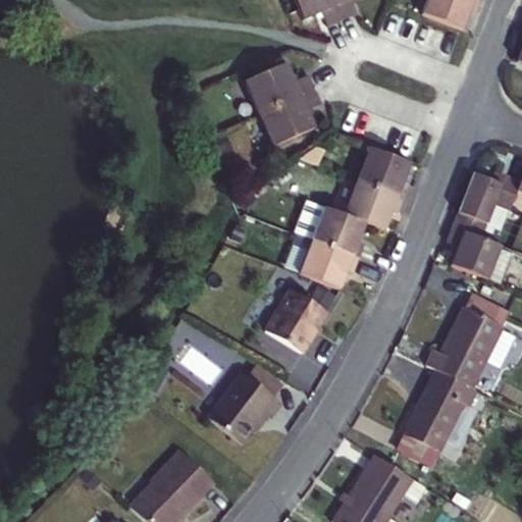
[(334,0),(295,0),(304,19),(321,12),(327,27),(344,19),(334,0)]
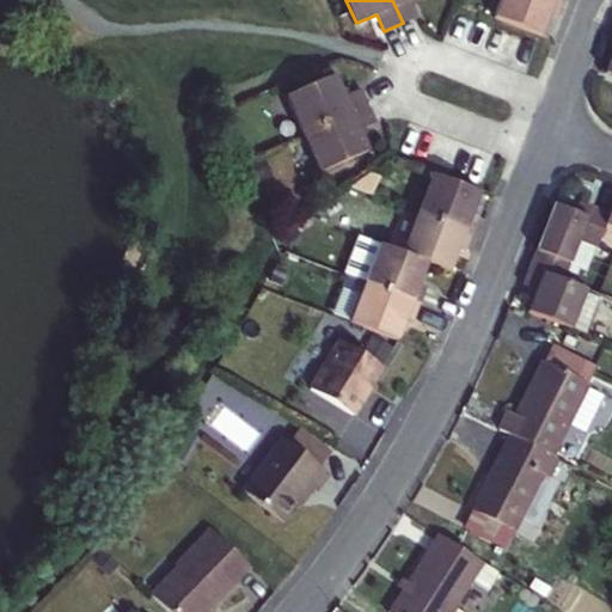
[(392,0),(403,23),(420,16),(412,0),(392,0)]
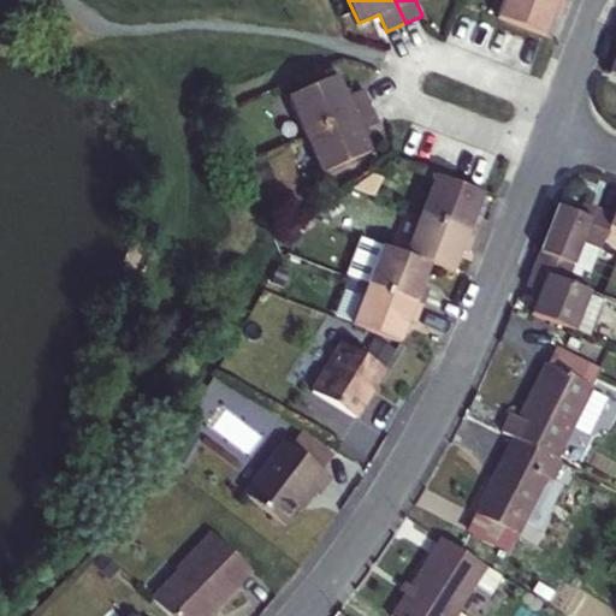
[(505,0),(501,13),(546,31),(555,11),(561,13),(564,6),(566,0),(505,0)]
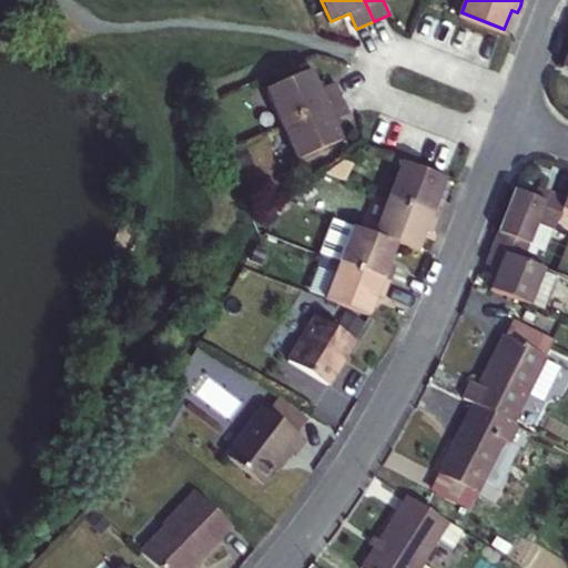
[(282,125),(327,105),(320,87),(311,68),(265,88),(282,125)]
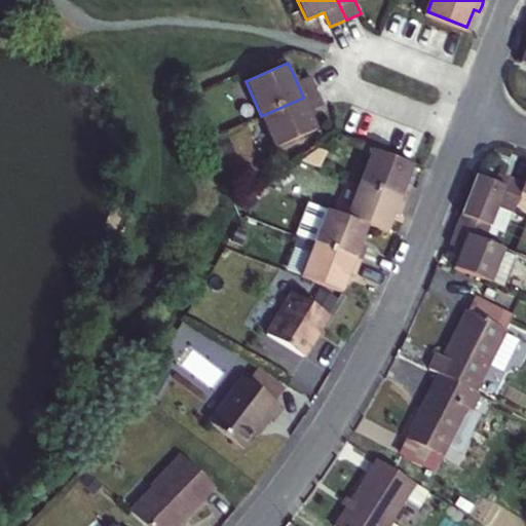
[(311,74),(296,80),(303,98),(318,90),(311,74)]
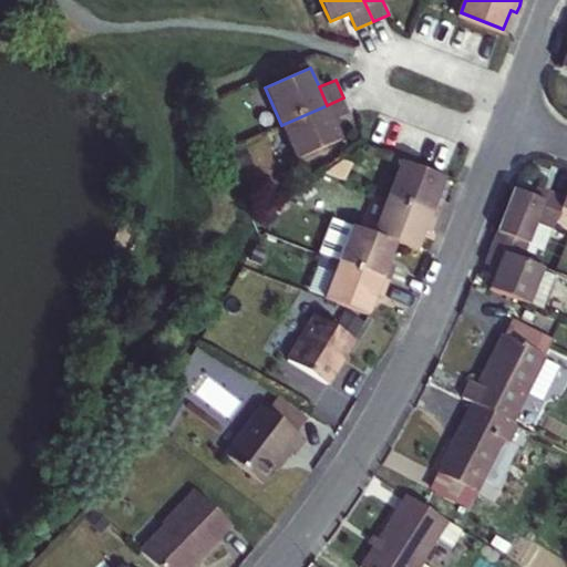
[(343,98),(327,105),(333,122),(351,114),(343,98)]
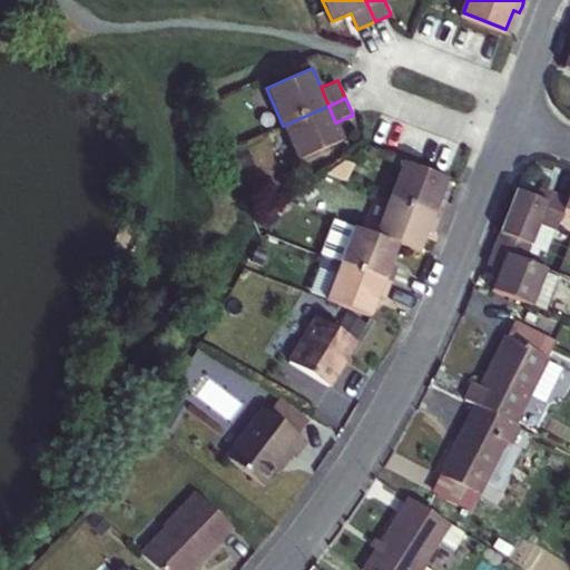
[(344,140),(335,123),(328,106),(283,126),(297,160),(344,140)]
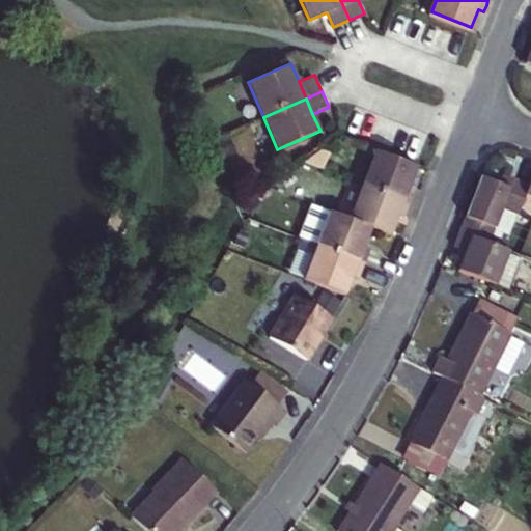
[(376,150),(364,184),(411,201),(416,188),(408,185),(416,165),(376,150)]
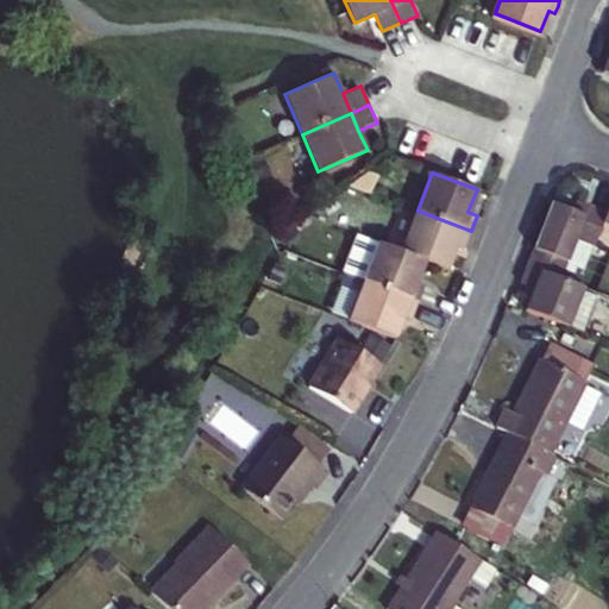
[(608,226),(608,202),(606,213),(585,205),(581,215),(572,239),(592,246),(601,223),(608,226)]
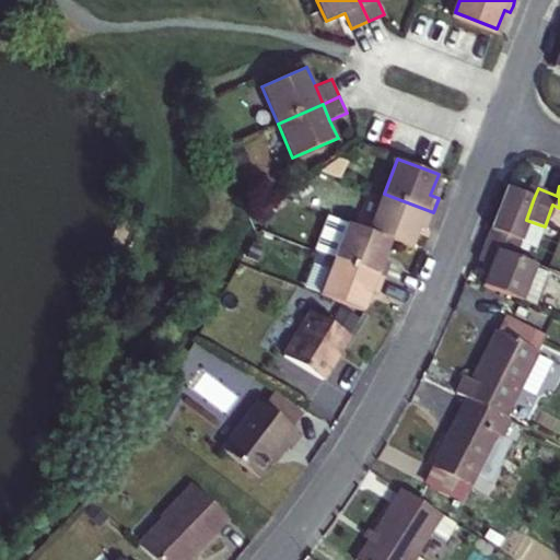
[(490,240),(514,249),(526,220),(534,198),(510,189),(490,240)]
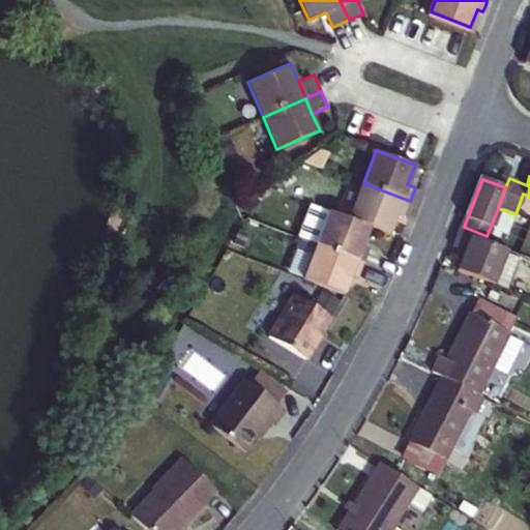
[(363,183),(350,217),(370,225),(389,232),(396,214),(404,216),(410,201),(363,183)]
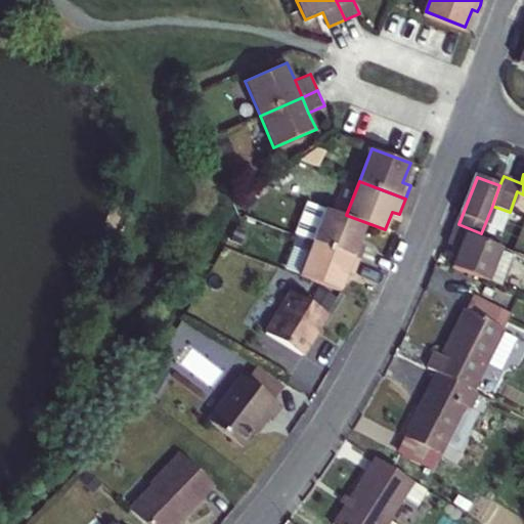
[(298,233),(313,239),(361,258),(366,244),(359,241),(365,222),(346,215),(310,202),(298,233)]
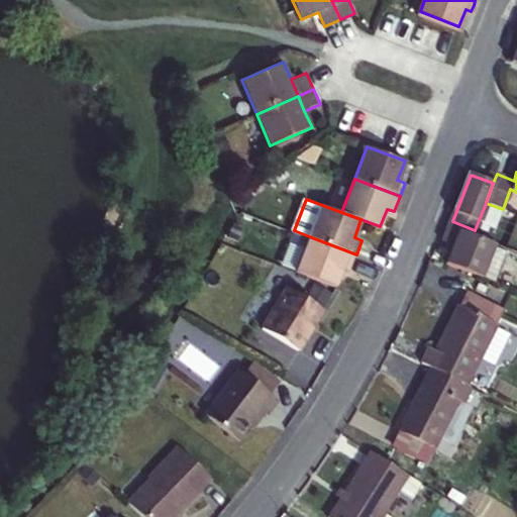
[(513,244),(475,230),(452,221),(445,239),(453,242),(445,264),(498,284),(513,244)]
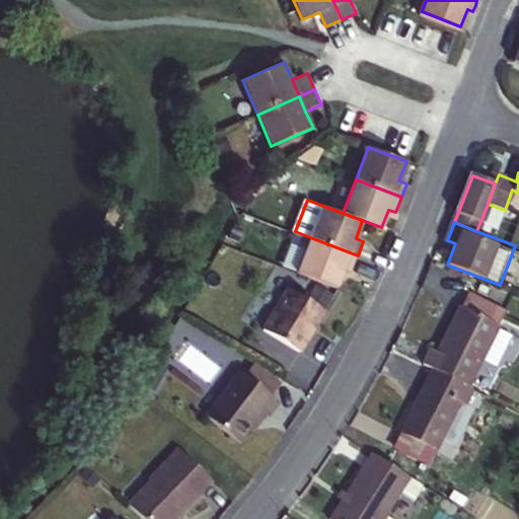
[(351,272),(358,255),(310,237),(296,274),(336,288),(343,269),(351,272)]
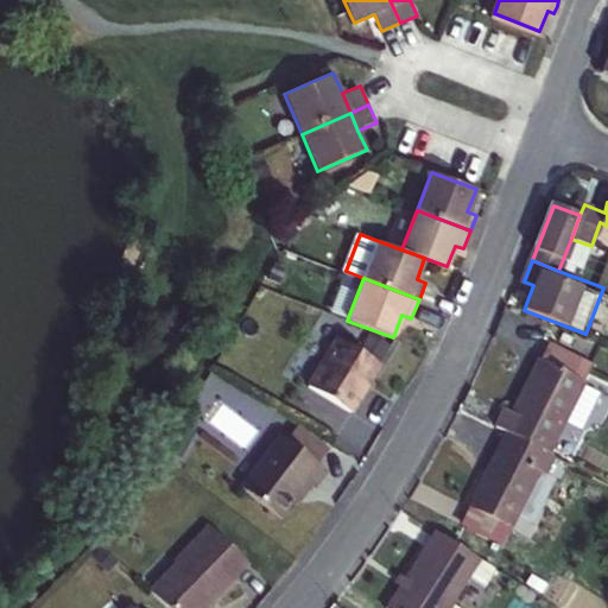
[(379,365),(340,341),(310,390),(349,413),(379,365)]
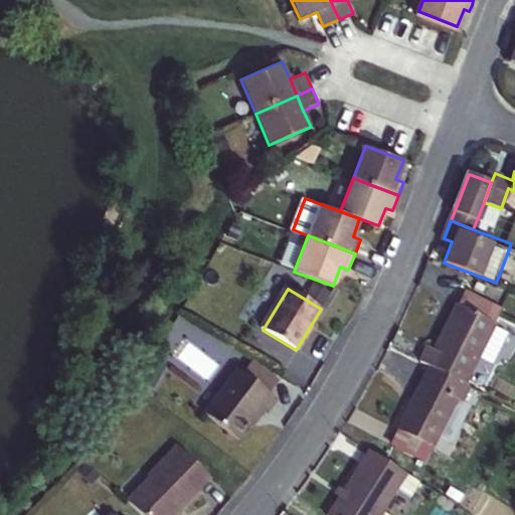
[(462,386),(491,327),(455,309),(434,351),(424,347),(416,363),(427,369),(462,386)]
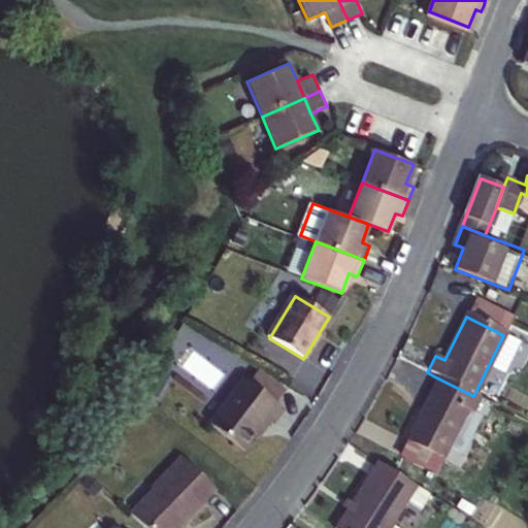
[(256,371),(246,384),(274,405),(284,393),(256,371)]
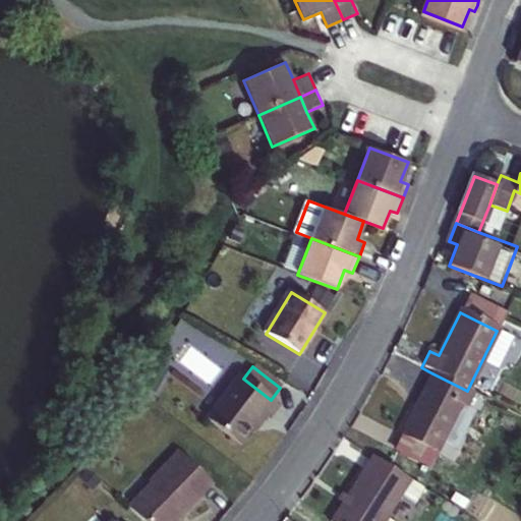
[(400,438),(435,455),(459,407),(465,410),(473,394),(467,391),(432,373),(400,438)]
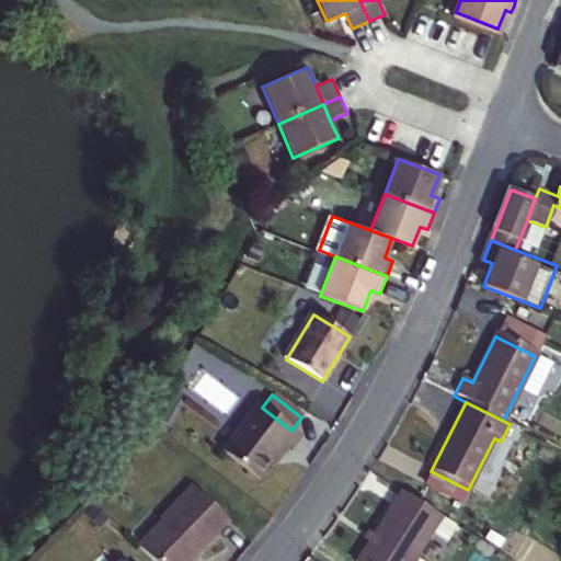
[(262,408),(256,403),(220,450),(254,477),(279,445),(287,451),(299,436),(292,431),(262,408)]
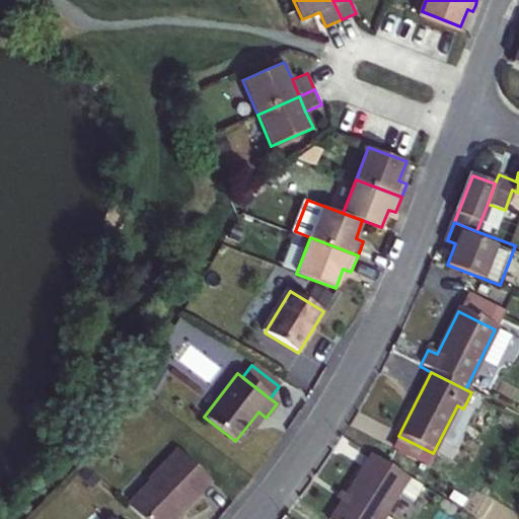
[(128,505),(142,518),(177,518),(175,517),(210,480),(178,449),(150,478),(152,479),(128,505)]
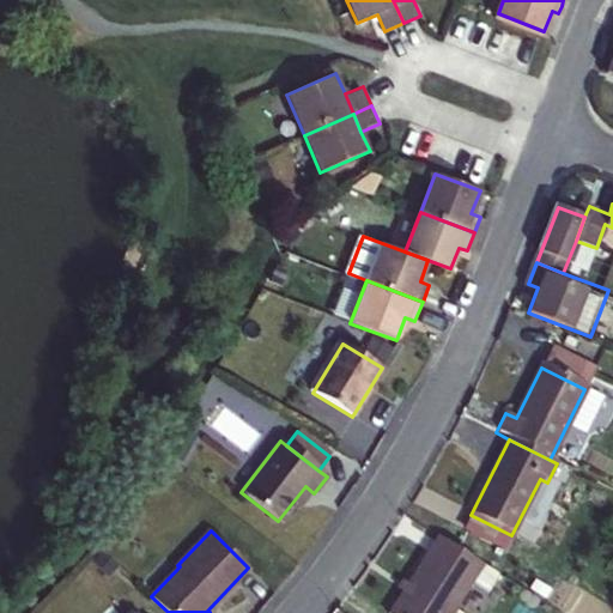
[(450,612),(454,608),(481,568),(438,539),(388,612),(450,612)]
